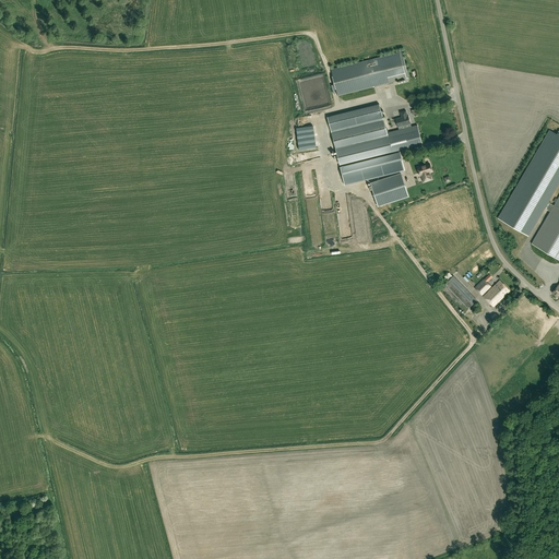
[(408,79),(406,71),(407,71),(404,58),(403,58),(402,51),(332,70),(339,96),(408,79)]
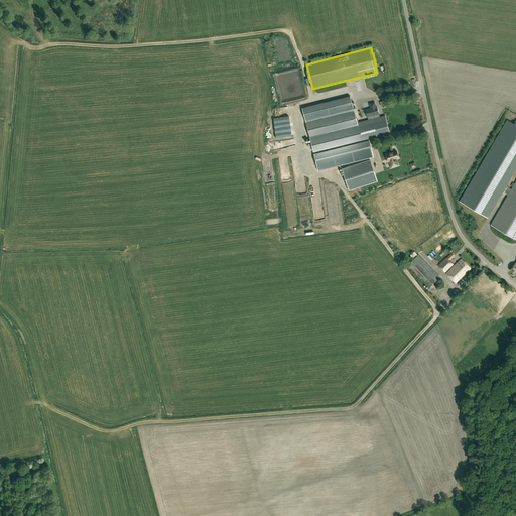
[(385,115),(380,117),(373,118),(369,120),(358,122),(351,96),(302,108),(313,151),(390,132),(385,115)]
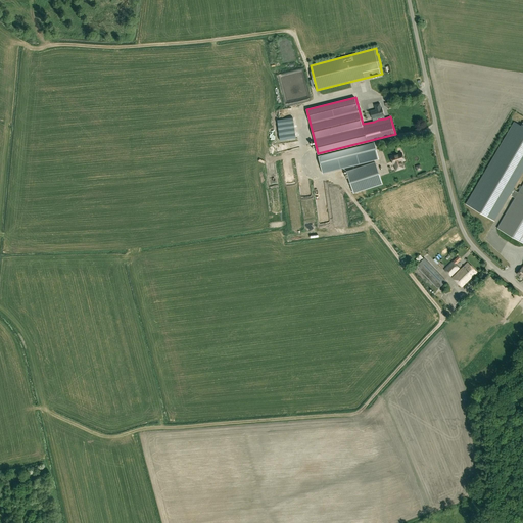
[(378,117),(378,120),(385,119),(382,108),(381,108),(380,103),(374,105),(376,109),(370,111),(372,119),(378,117)]
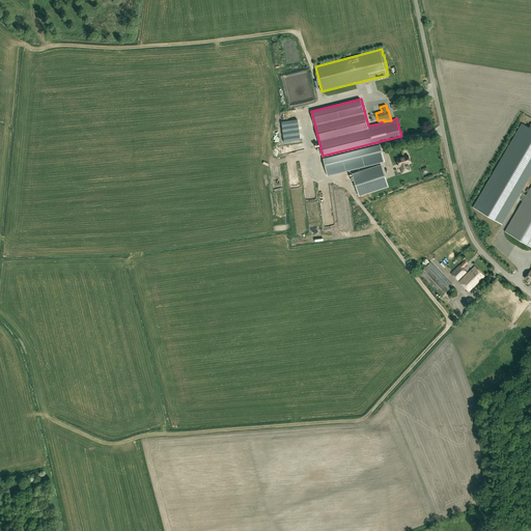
[(530,174),(530,123),(529,128),(522,123),(473,207),(502,224),(518,198),(523,201),(526,195),(523,194),(521,192),(530,174)]
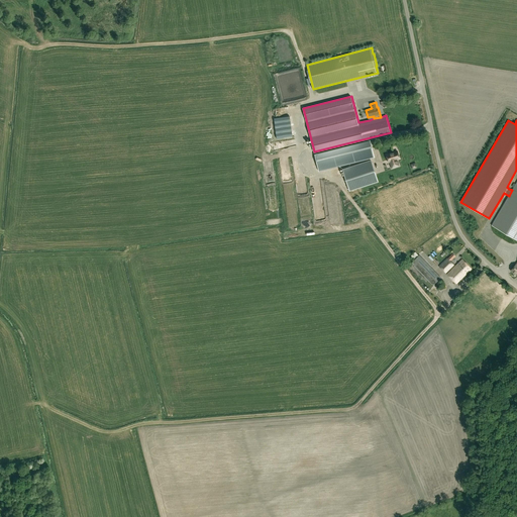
[(341,166),(375,158),(371,144),(316,158),(319,172),(341,166)]
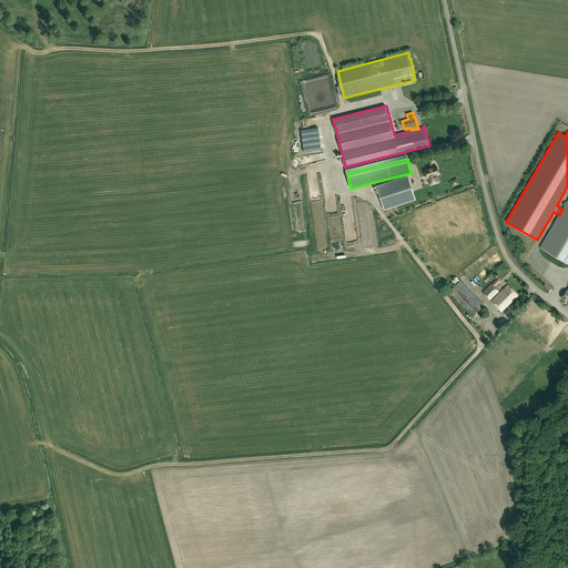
[(438,174),(436,166),(424,170),(427,179),(428,178),(430,185),(438,182),(436,175),(438,174)]
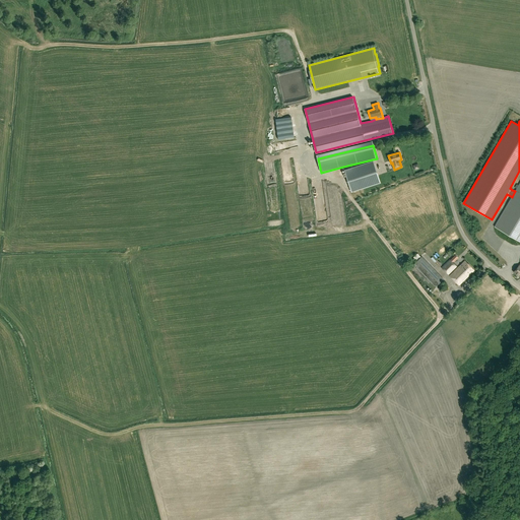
[(344,170),(351,192),(380,183),(373,160),(344,170)]
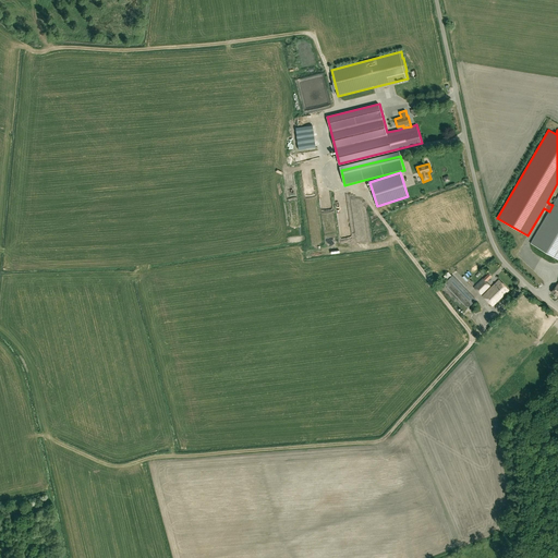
[(557,195),(553,205),(549,211),(531,243),(557,258),(557,195)]
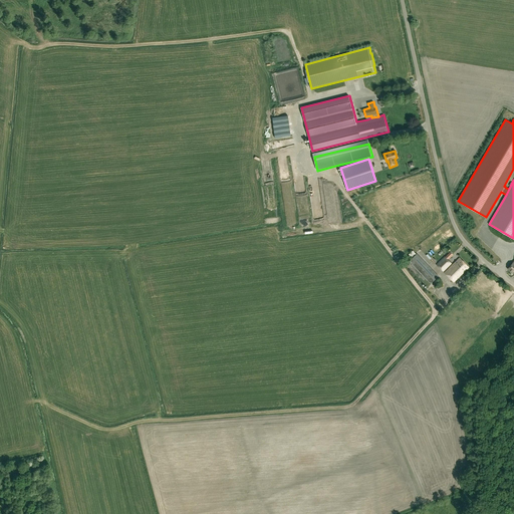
[(443,271),(451,263),(448,260),(453,255),(451,252),(445,257),(437,265),(443,271)]
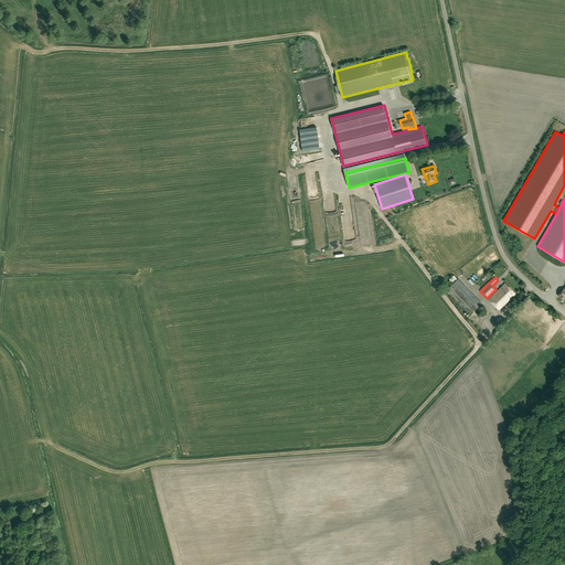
[(446,290),(470,316),(482,304),(458,279),(446,290)]
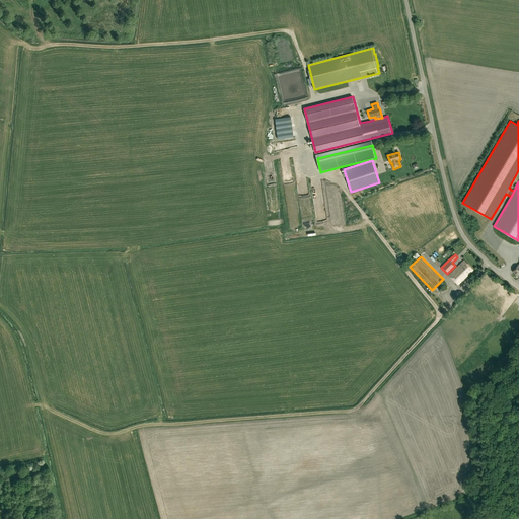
[(458,285),(473,270),(464,261),(449,276),(458,285)]
